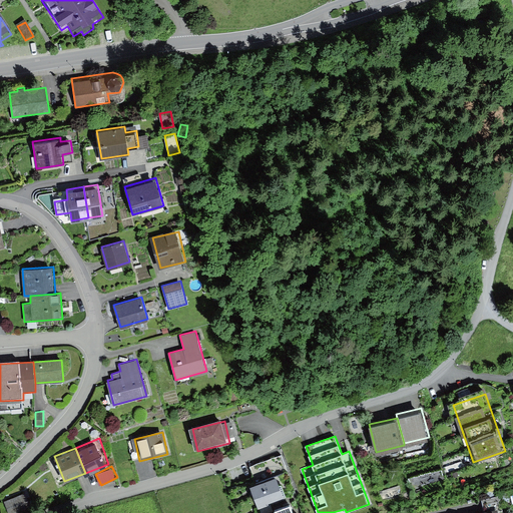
[(279,480),(252,490),(259,508),(285,498),(279,480)]
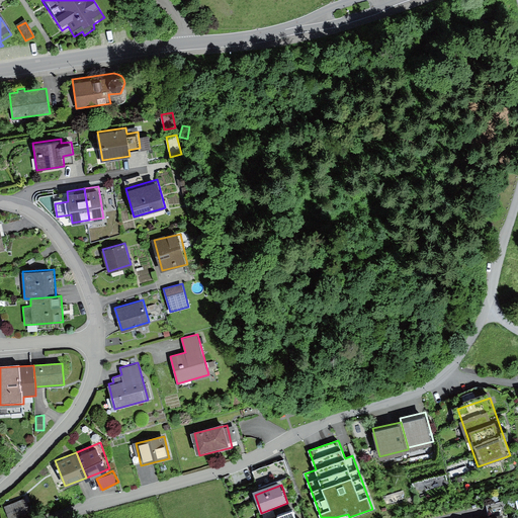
[(25,498),(5,506),(9,517),(13,517),(30,512),(25,498)]
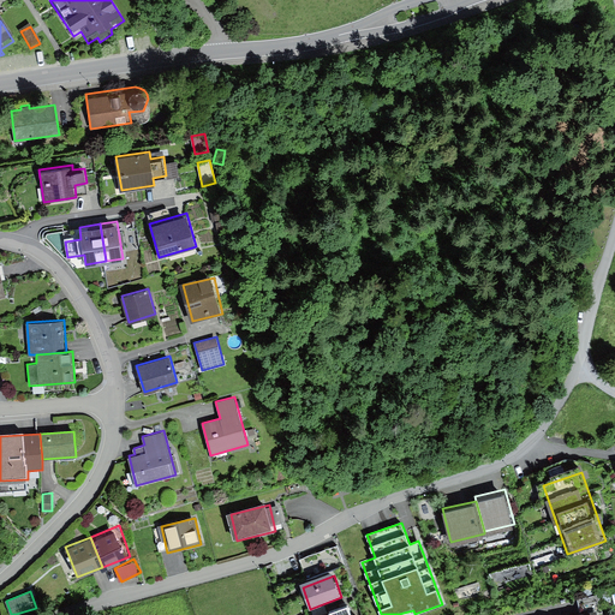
[(352,614),(348,604),(330,610),(332,614),(328,614),(352,614)]
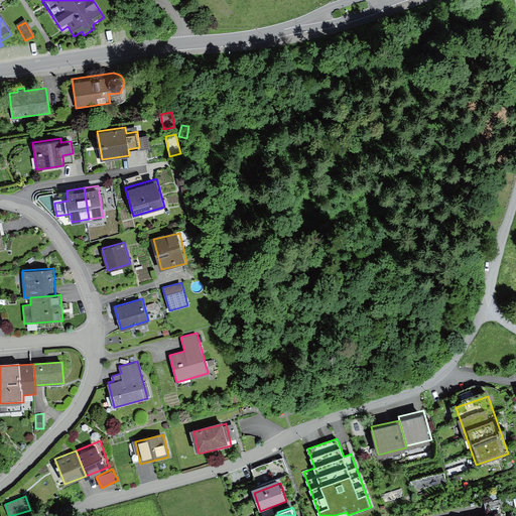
All buildings are outlined.
